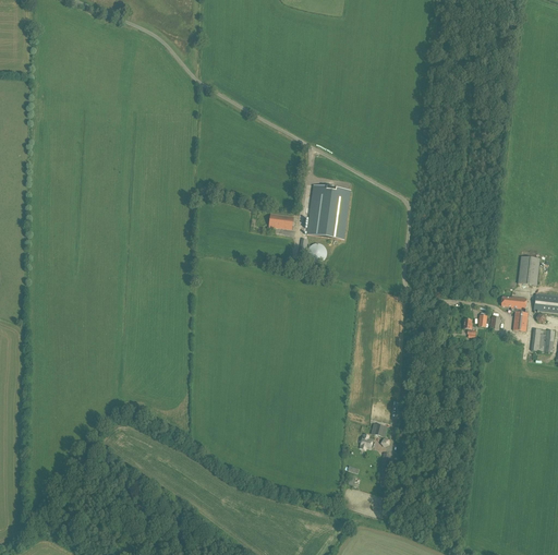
[(310,194),(304,234),(341,239),(349,190),(311,184),(310,194)]
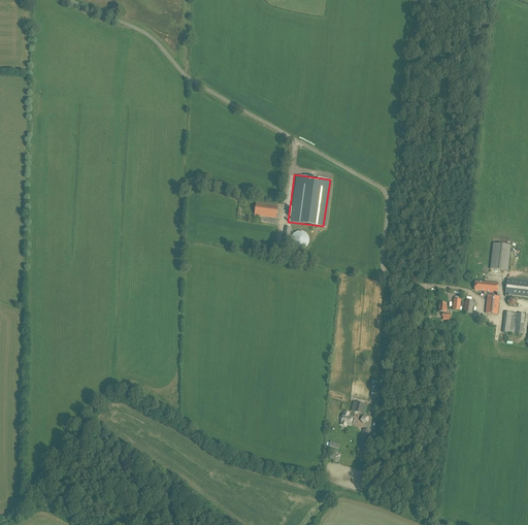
[(277,203),(256,200),(254,212),(275,216),(277,203)]
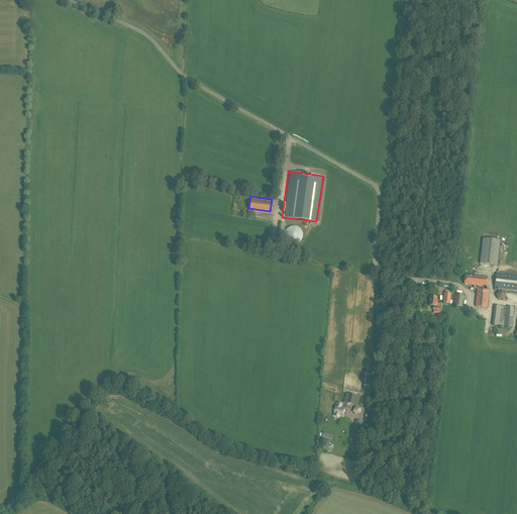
[(277,236),(282,237),(285,220),(280,219),(277,236)]
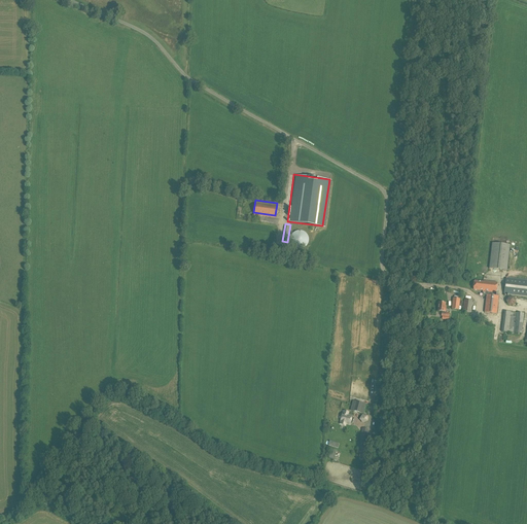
[(295,246),(299,247),(301,247),(302,247),(303,246),(304,246),(305,245),(306,244),(307,243),(308,242),(309,241),(309,239),(310,237),(309,236),(308,234),(307,234),(306,231),(305,231),(303,230),(302,230),(300,230),(299,230),(297,230),(296,230),(295,231),(294,232),(293,232),(292,234),(291,236),(291,237),(291,239),(291,241),(292,242),(293,244),(295,246)]
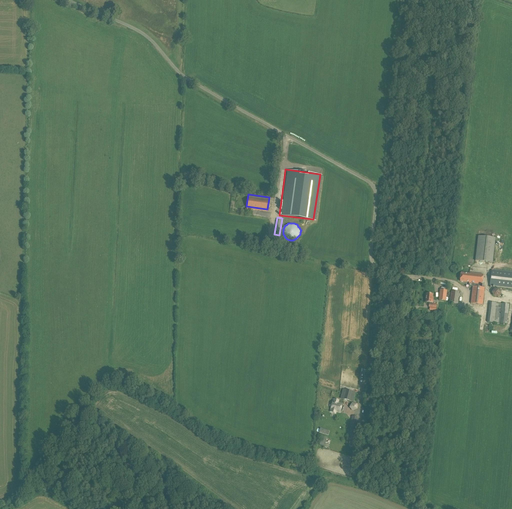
[(478,233),(475,253),(475,258),(493,260),(495,235),(478,233)]
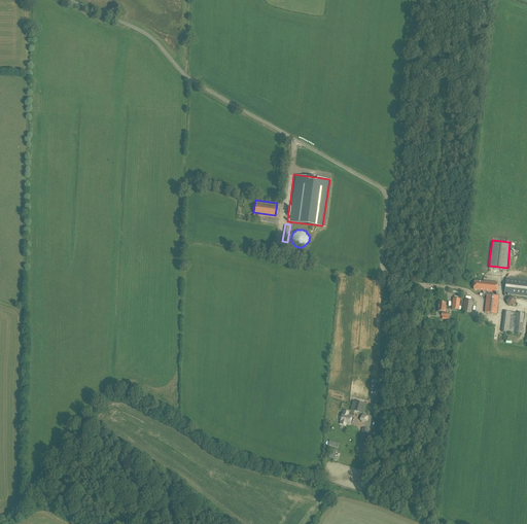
[(526,277),(505,275),(503,291),(526,293),(526,277)]
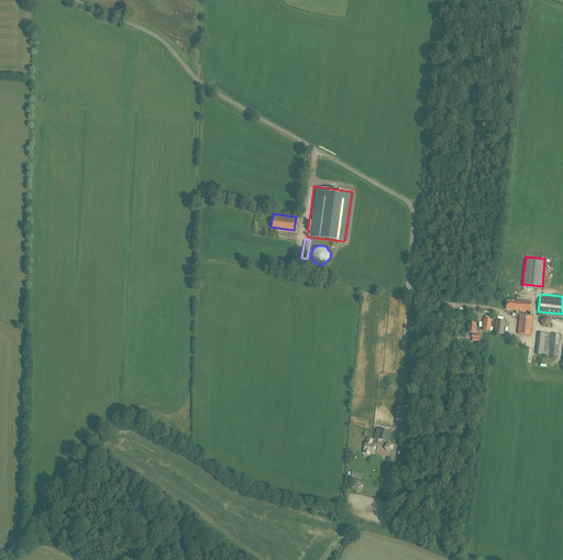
[(520,309),(520,313),(529,314),(530,310),(531,299),(517,298),(507,297),(506,307),(516,308),(516,309),(520,309)]
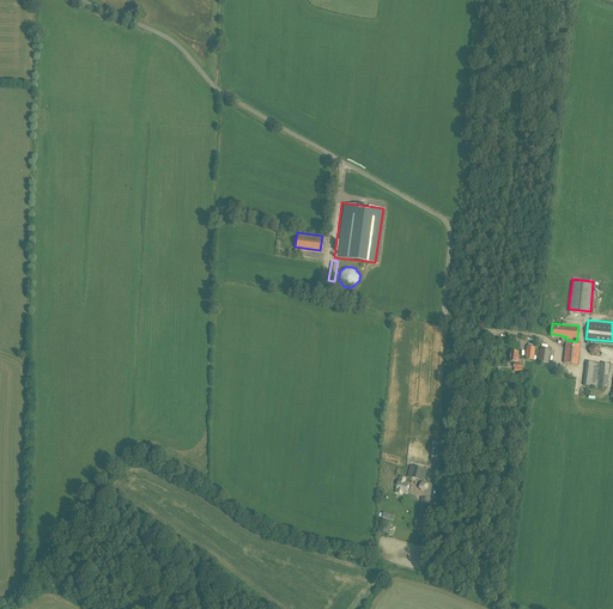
[(576,341),(566,340),(565,340),(563,360),(577,361),(580,341),(576,341)]
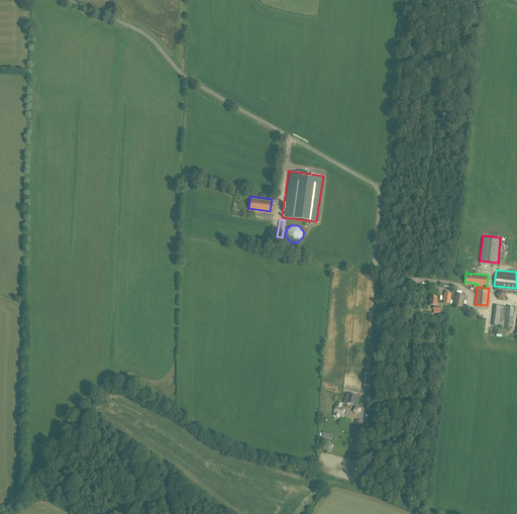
[(497,289),(494,297),(501,299),(504,292),(497,289)]
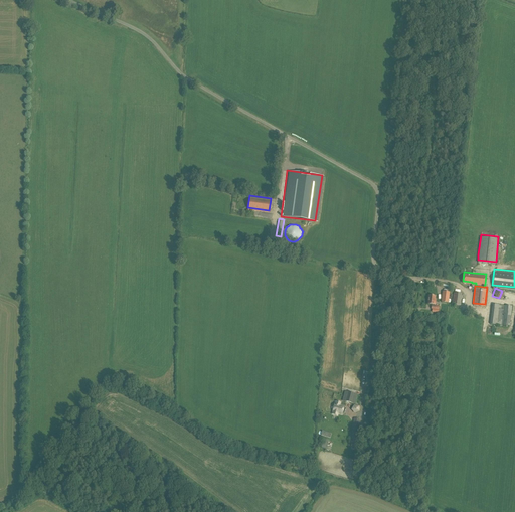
[(461,303),(462,291),(454,290),(452,302),(461,303)]
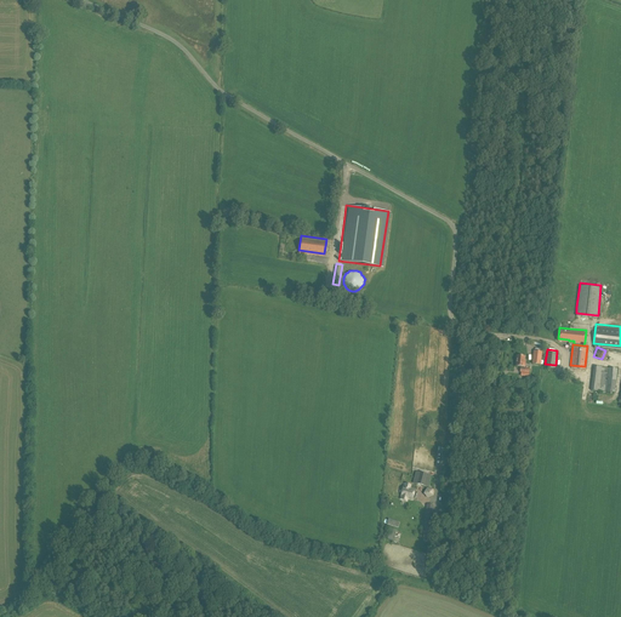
[(525,365),(524,365),(525,358),(524,358),(524,354),(517,353),(516,364),(520,364),(519,375),(529,376),(530,366),(525,365)]
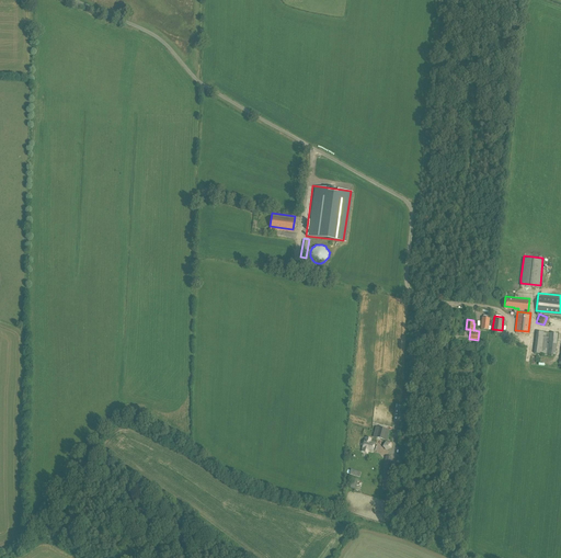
[(558,331),(536,329),(534,350),(556,353),(558,331)]
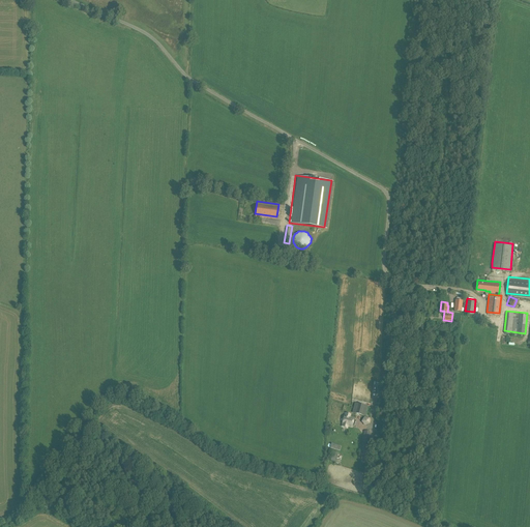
[(355,410),(363,413),(365,403),(357,401),(354,410),(355,410)]
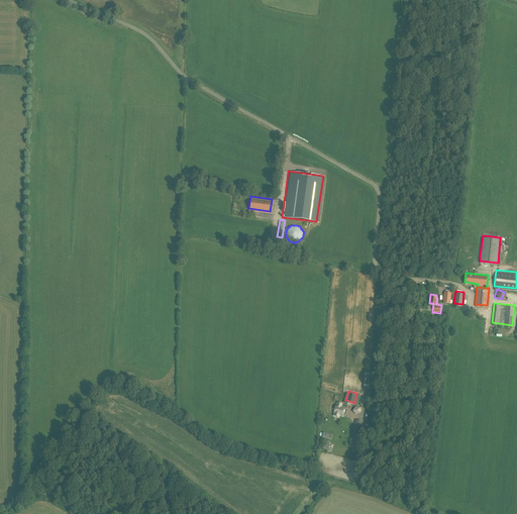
[(346,408),(345,408),(345,405),(341,404),(342,402),(336,400),(336,402),(335,402),(333,411),(333,413),(338,415),(339,413),(343,414),(344,411),(345,411),(346,408)]
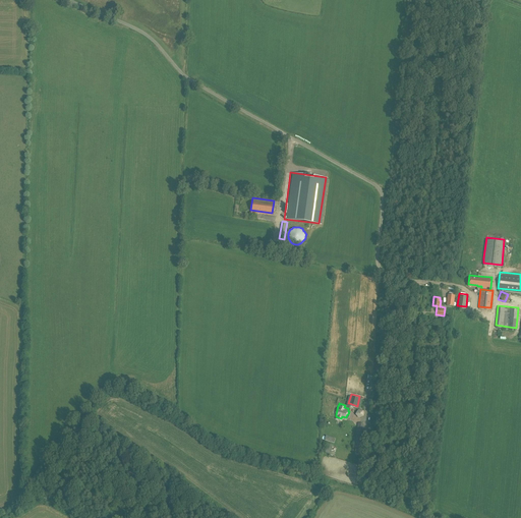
[(363,421),(358,421),(354,452),(360,452),(363,421)]
